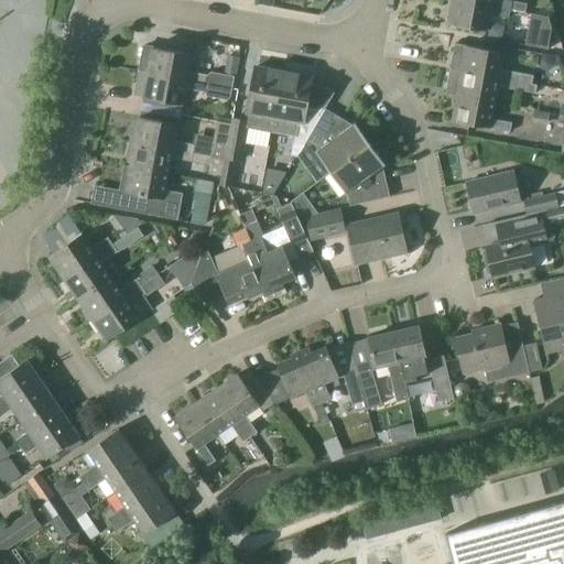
[(510,10),(510,9),(463,0),(451,0),(447,23),(485,31),(488,14),(509,18),(510,10)]
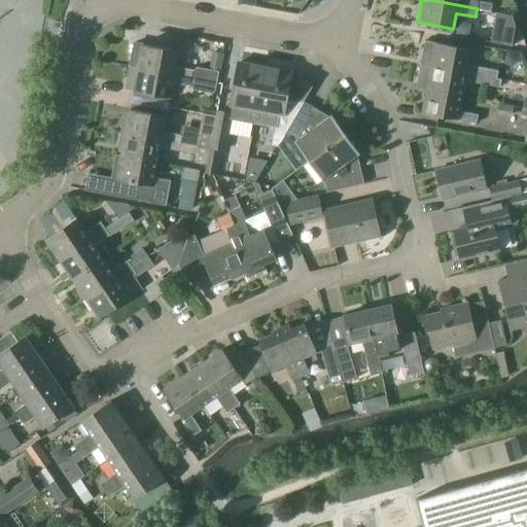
[(432,0),(477,8),(477,9),(490,11),(492,4),(471,0),(432,0)]
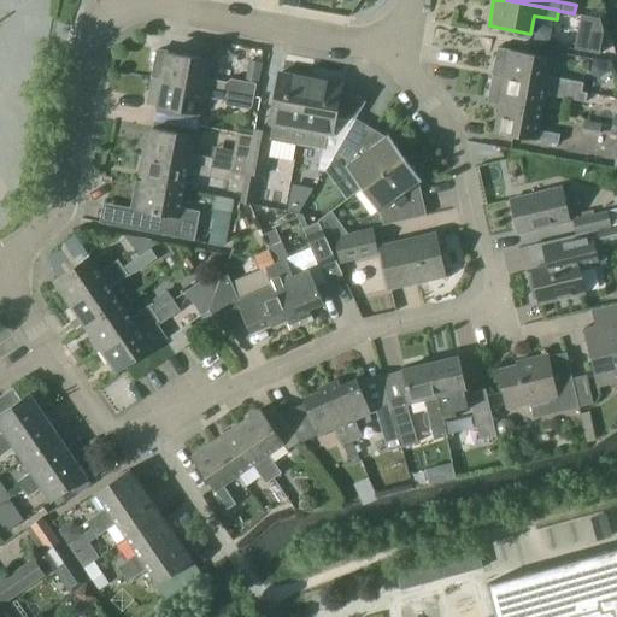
[(207,60),(211,42),(186,37),(183,56),(166,52),(162,80),(253,97),(256,84),(229,78),(227,82),(205,78),(209,60),(207,60)]
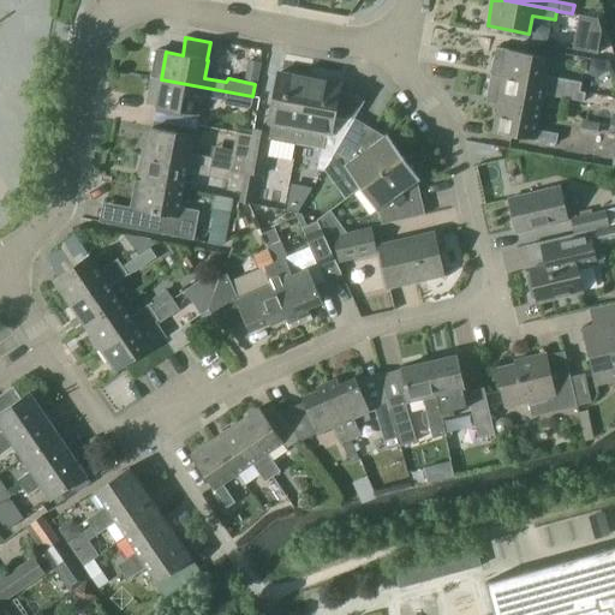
[(495,46),(490,75),(502,77),(502,76),(544,84),(575,90),(577,82),(545,76),(549,57),(507,48),(495,46)]
